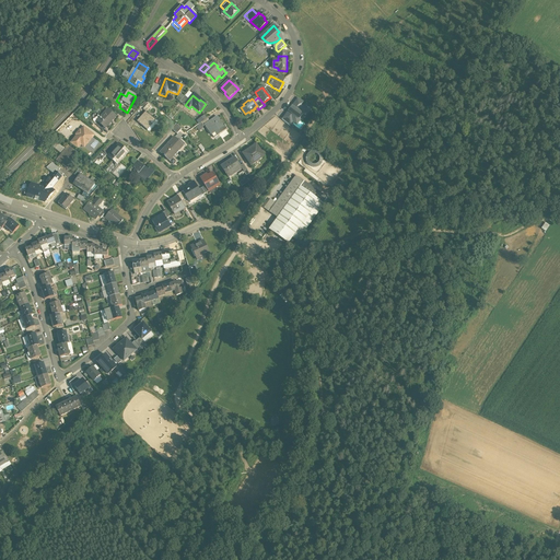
[(306,111),(301,106),(295,103),(292,108),(293,108),(290,113),(289,113),(286,117),(293,121),(296,118),(300,120),(303,115),(306,111)]
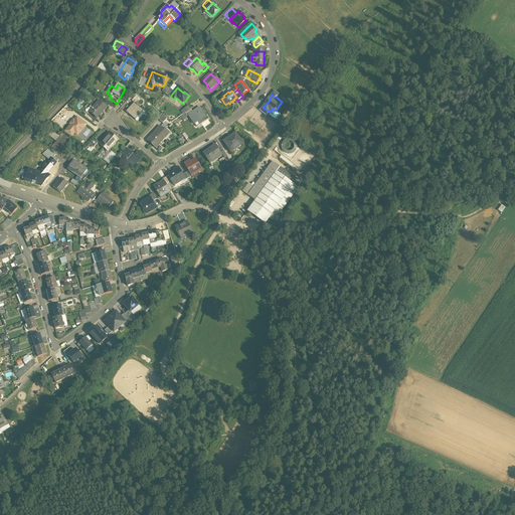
[(99,102),(90,112),(97,119),(107,109),(99,102)]
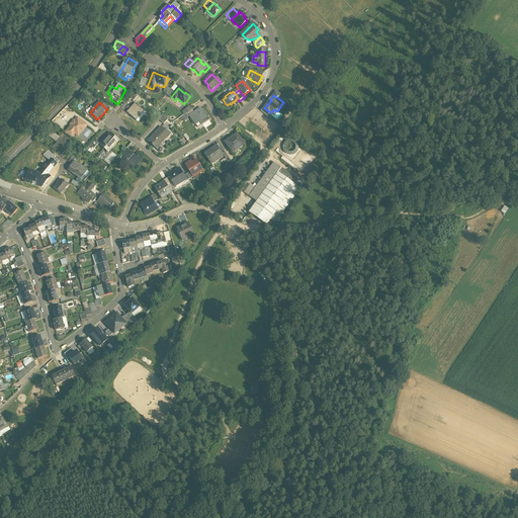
[(135,104),(126,113),(136,121),(141,116),(142,116),(142,115),(141,114),(143,111),(136,104),(135,104)]
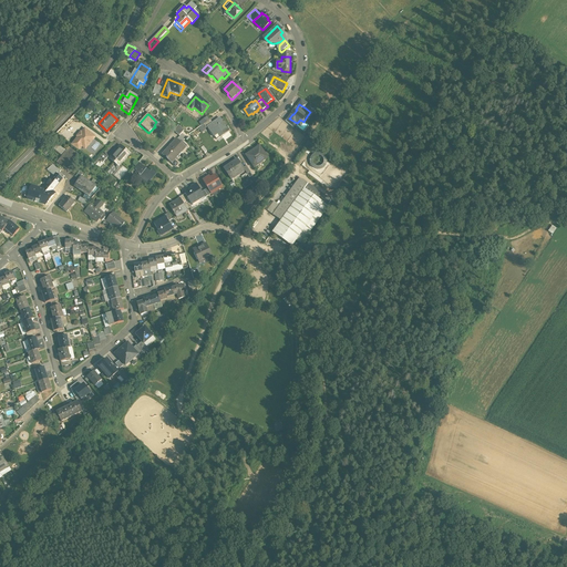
[(294,127),(297,123),(289,119),(289,117),(286,122),(294,127)]
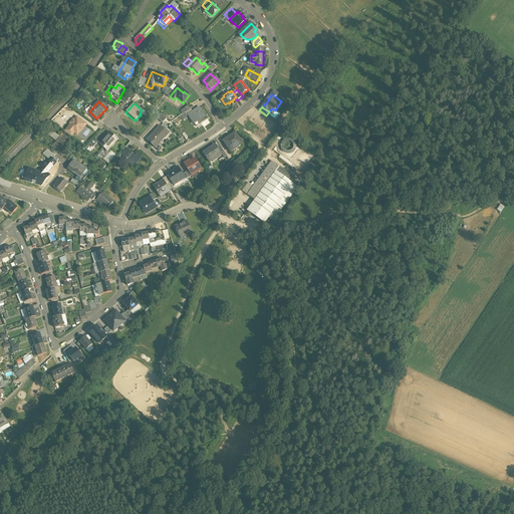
[(200,108),(193,113),(193,112),(188,115),(196,127),(208,119),(200,107),(199,108),(200,108)]
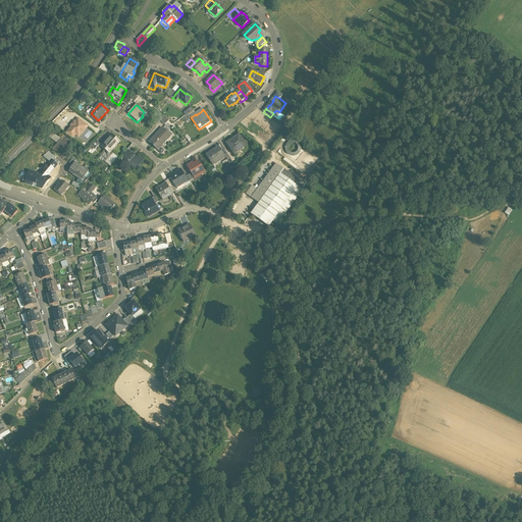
[(98,120),(91,113),(89,116),(96,123),(98,120)]
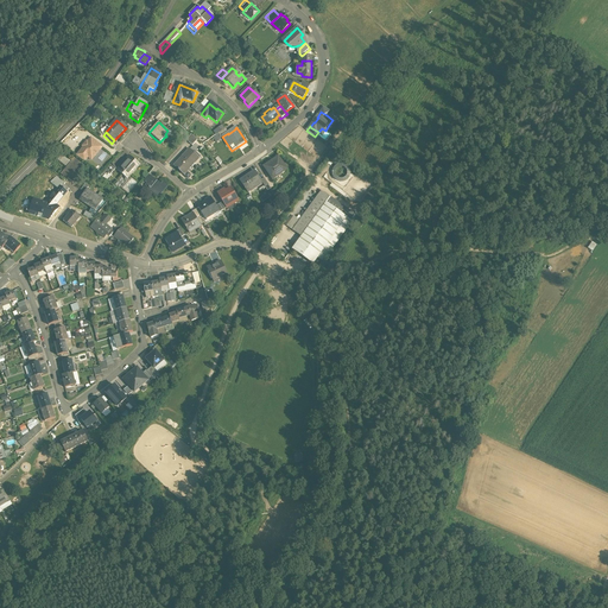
[(197,140),(191,135),(187,140),(192,146),(197,140)]
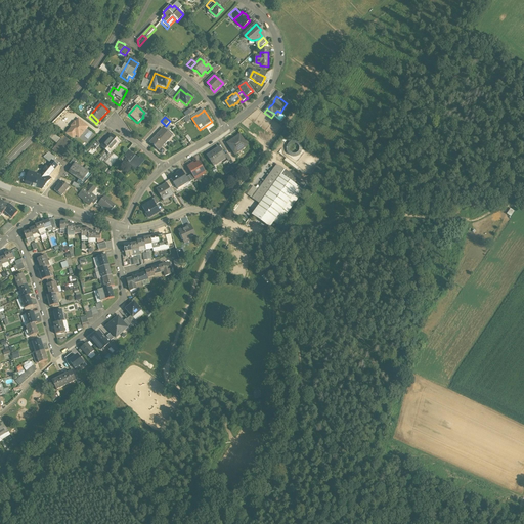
[(88,128),(78,120),(76,123),(75,123),(72,127),(73,127),(70,131),(76,136),(78,132),(82,135),(88,128)]
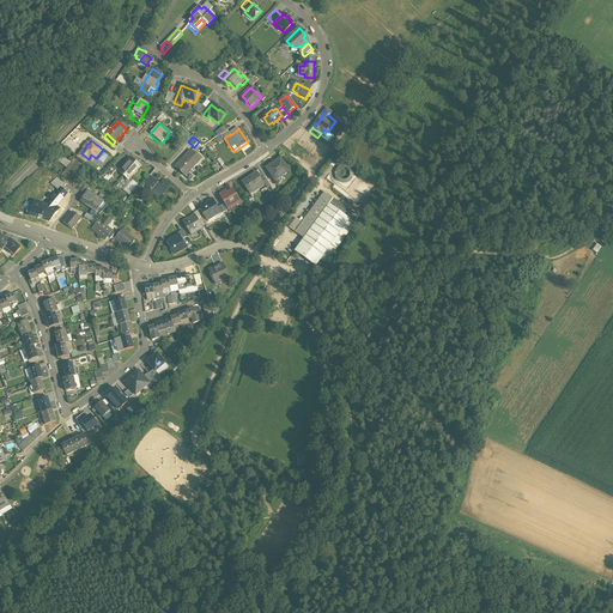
[(192,152),(176,168),(180,171),(178,171),(181,174),(181,173),(186,176),(200,161),(192,152)]
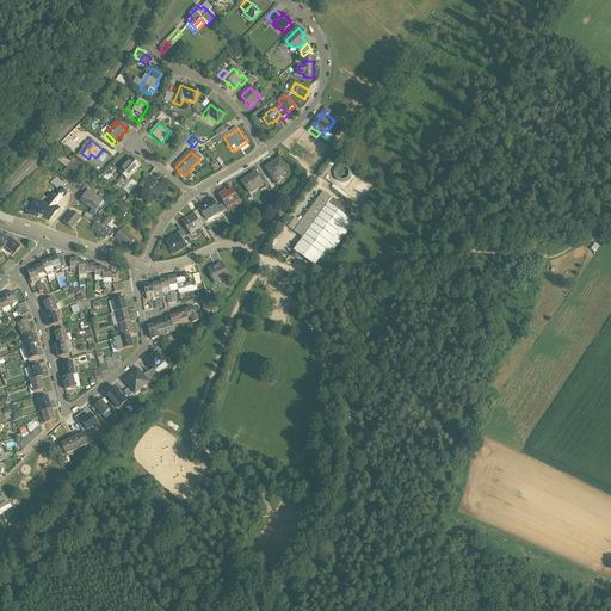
[(88,159),(81,153),(76,158),(84,164),(88,159)]
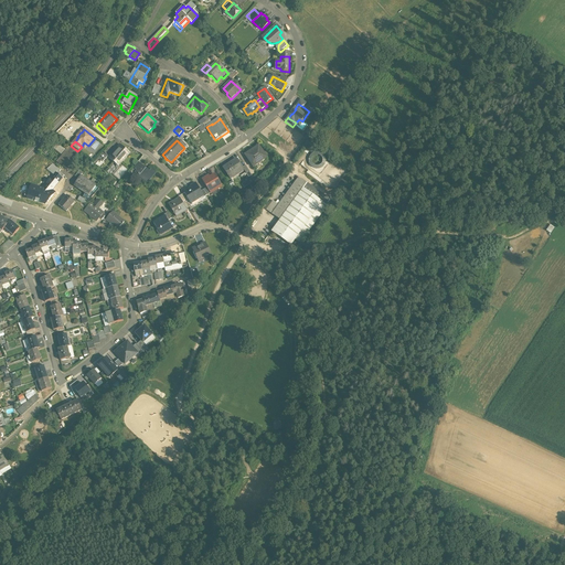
[(120,146),(108,159),(117,166),(128,152),(120,146)]
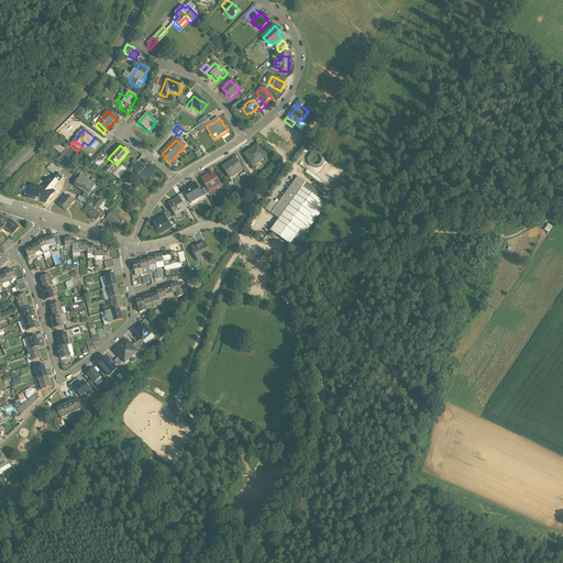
[(257,145),(244,154),(253,167),(266,157),(257,145)]
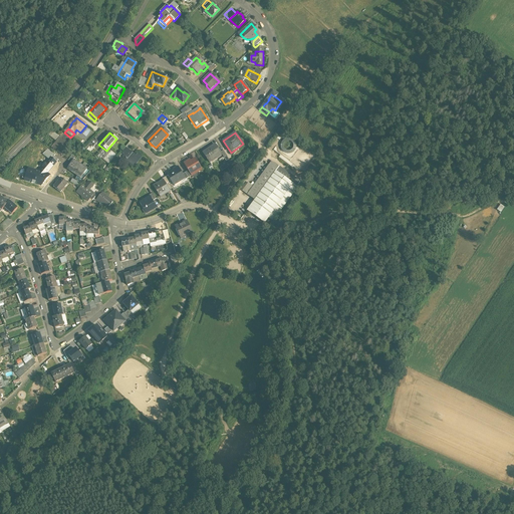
[(62,136),(52,148),(61,155),(64,152),(60,148),(67,139),(62,136)]
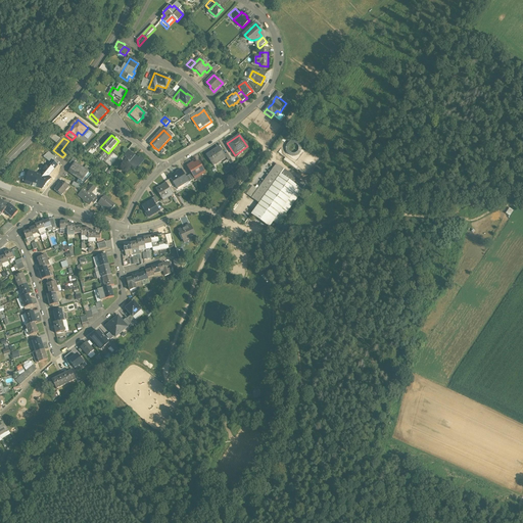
[(95,141),(91,146),(95,150),(99,145),(95,141)]
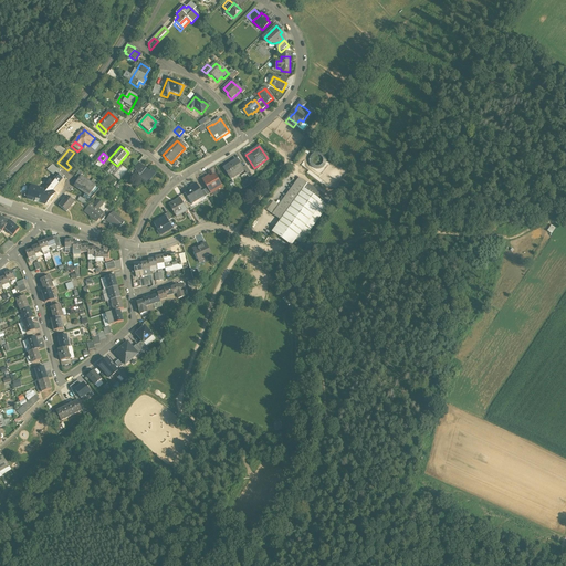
[(234,155),(221,164),(223,167),(237,157),(234,155)]
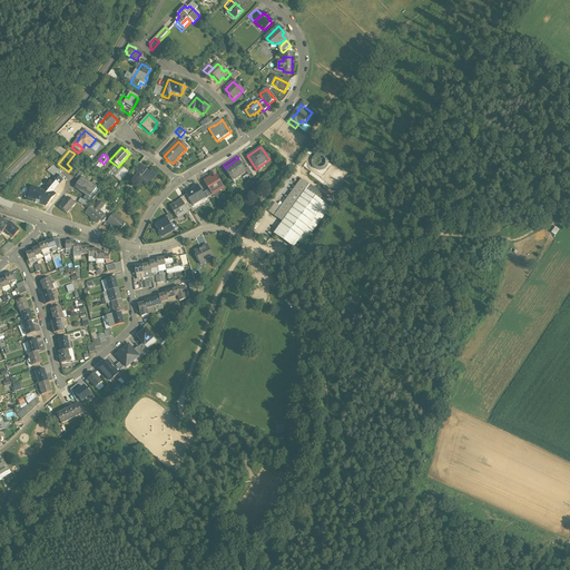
[(311,167),(326,170),(328,160),(325,160),(324,164),(316,161),(317,157),(313,156),(311,167)]
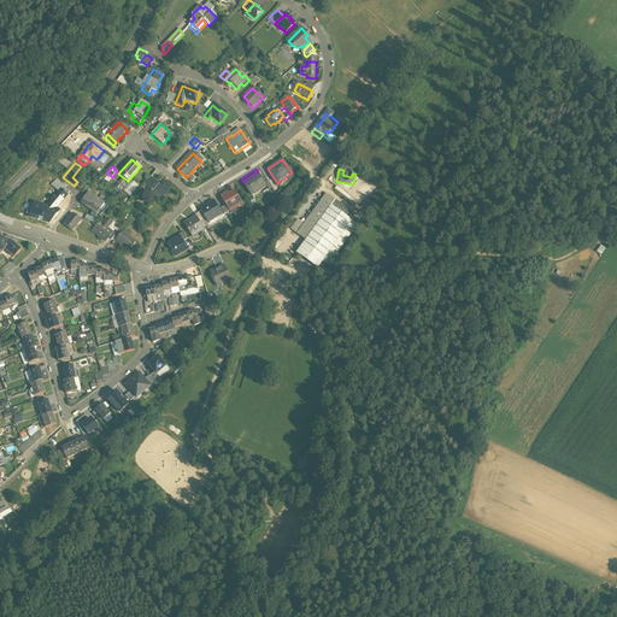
[(264,184),(258,175),(244,184),(252,195),(266,186),(264,184)]
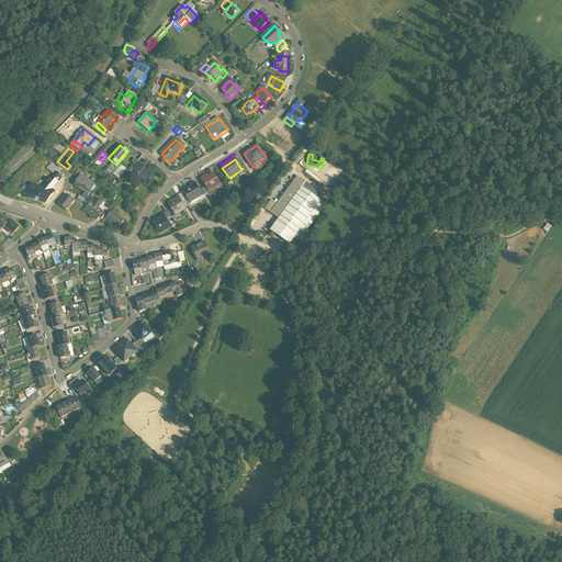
[(53,164),(47,169),(54,175),(55,172),(62,178),(64,176),(59,171),(60,169),(53,164)]
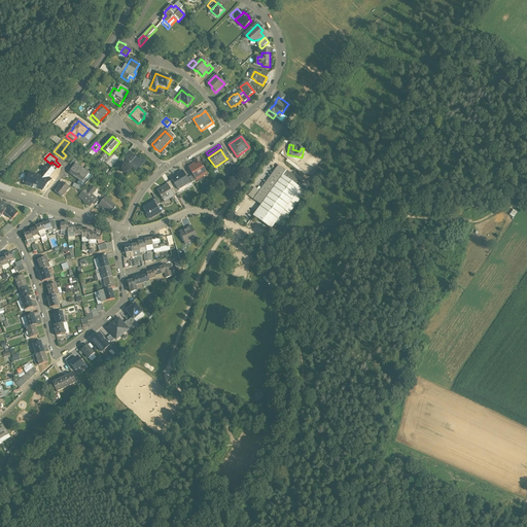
[(140,161),(133,154),(132,154),(128,161),(127,162),(134,168),(133,168),(137,171),(145,162),(141,159),(140,161)]
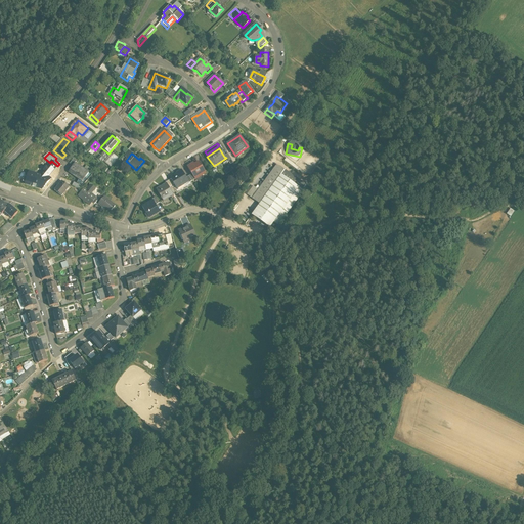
[(48,177),(57,166),(51,161),(50,163),(40,175),(29,172),(26,184),(42,190),(51,179),(48,177)]
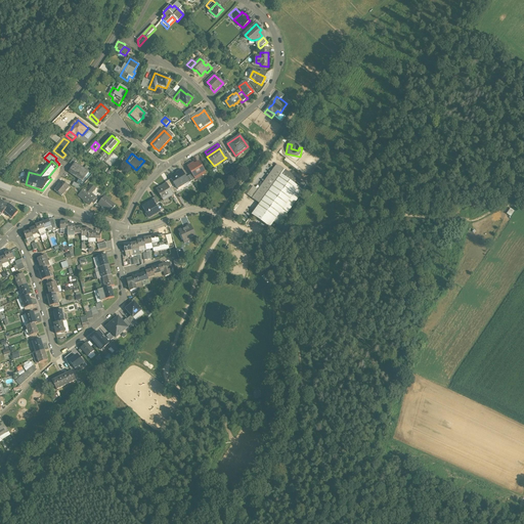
[(199,162),(192,166),(191,164),(187,167),(191,174),(195,180),(206,173),(199,162)]
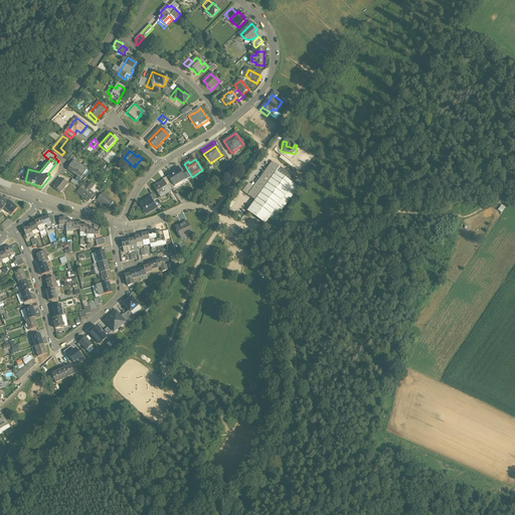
[(88,170),(73,161),(71,163),(67,170),(80,179),(88,170)]
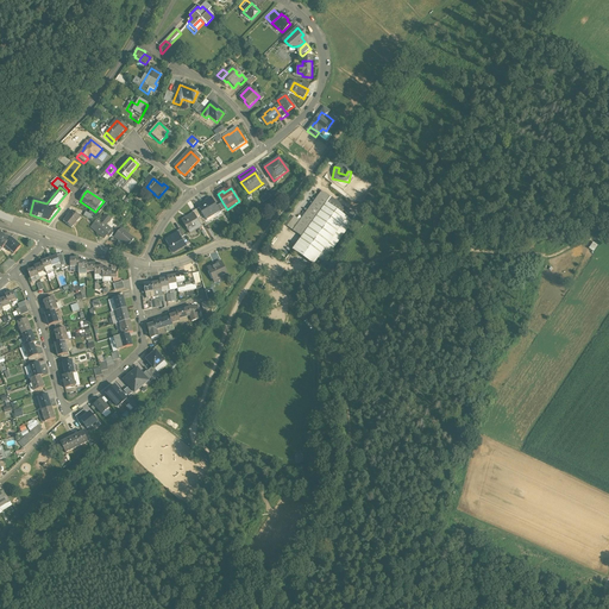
[(301,221),(293,231),(302,237),(297,243),(319,257),(318,258),(320,259),(318,264),(321,267),(357,217),(324,190),(301,221)]
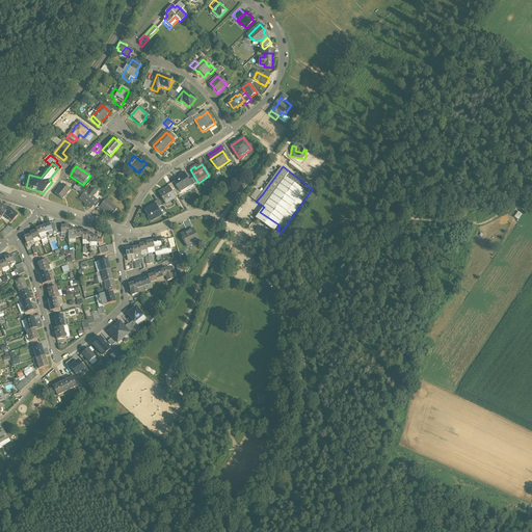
[(189,181),(184,173),(180,176),(180,177),(174,181),(180,192),(191,186),(191,185),(189,181)]
